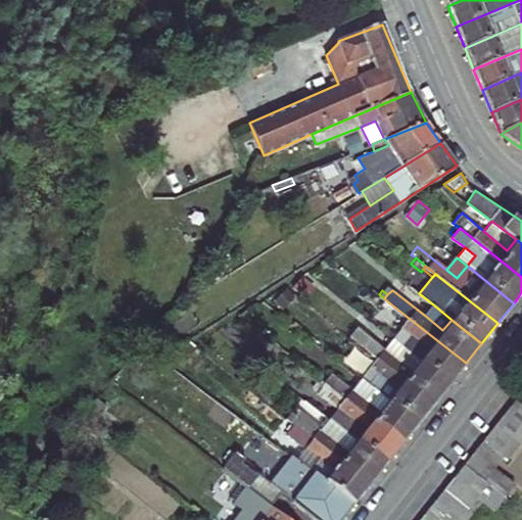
[(184,299),(175,306),(182,314),(191,306),(184,299)]
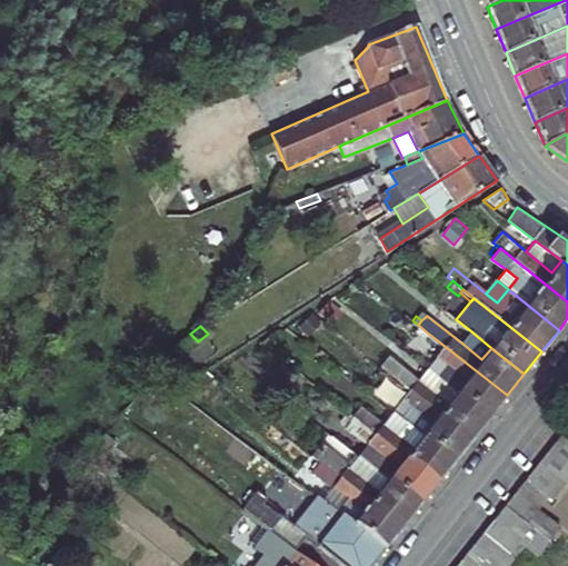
[(426,331),(418,340),(449,365),(467,379),(457,391),(489,417),(507,395),(426,331)]
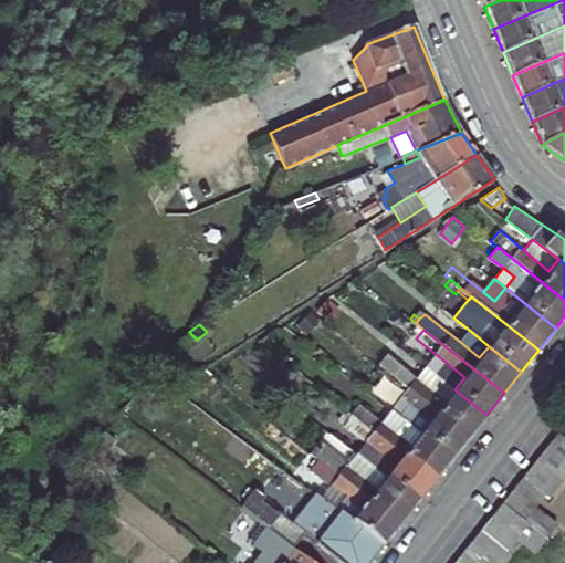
[(469,330),(459,341),(479,357),(489,346),(469,330)]
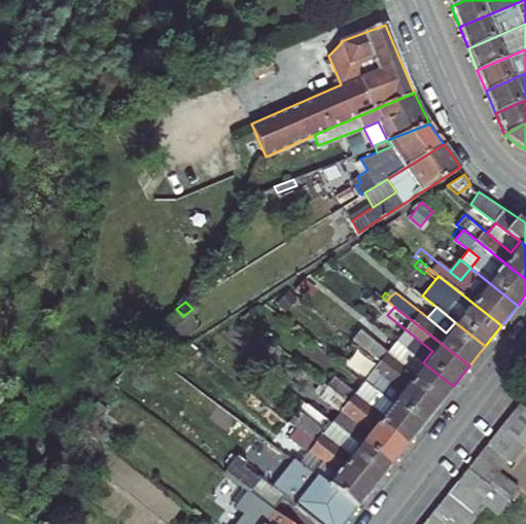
[(360,327),(352,339),(360,346),(437,407),(453,386),(423,362),(407,349),(396,341),(389,350),(360,327)]
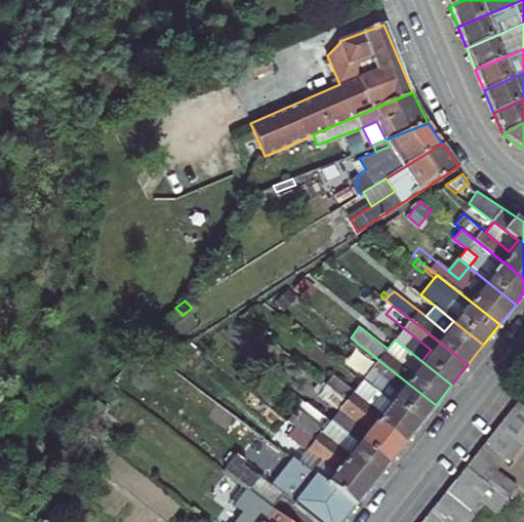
[(414,336),(405,348),(421,361),(431,350),(414,336)]
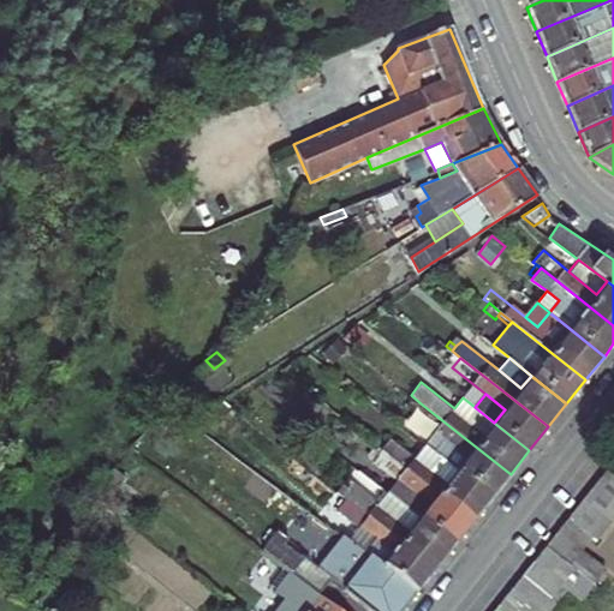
[(421,403),(412,414),(435,432),(447,441),(437,454),(492,497),(511,474),(421,403)]
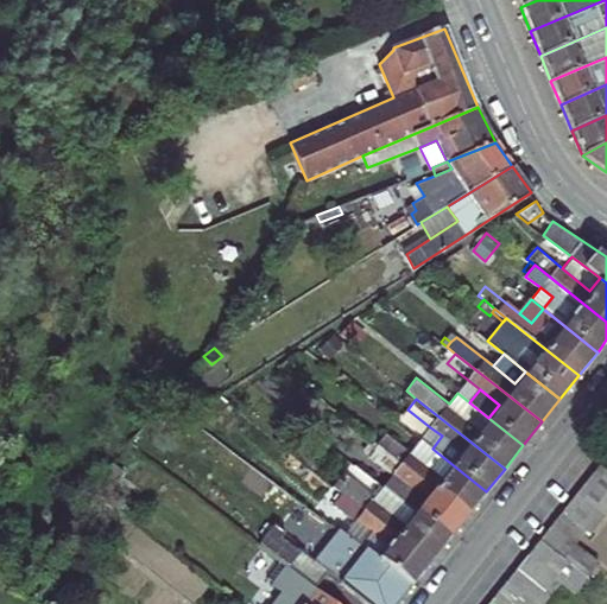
[(430,427),(421,439),(432,449),(442,436),(430,427)]
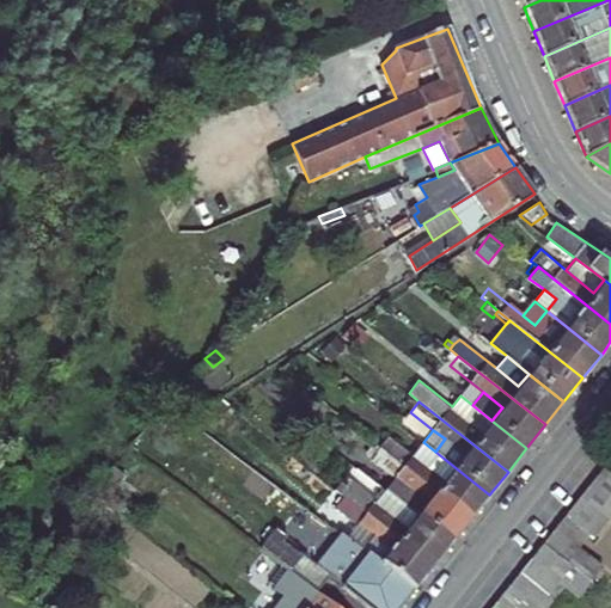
[(379,436),(376,442),(382,447),(386,441),(379,436)]
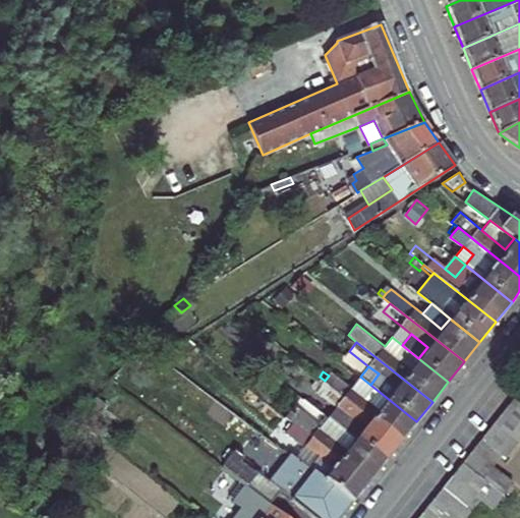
[(329,376),(325,381),(400,442),(416,421),(370,385),(361,396),(351,388),(332,371),(329,376)]
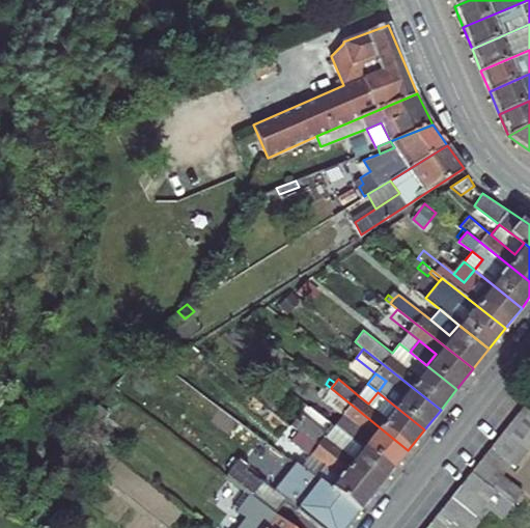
[(326,384),(317,394),(323,397),(331,388),(326,384)]
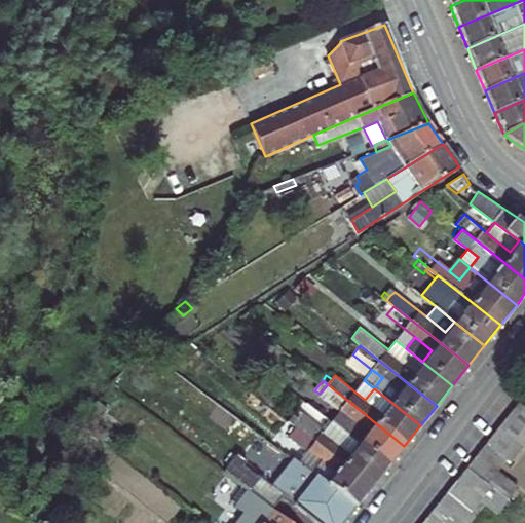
[(364,380),(354,391),(365,400),(374,388),(364,380)]
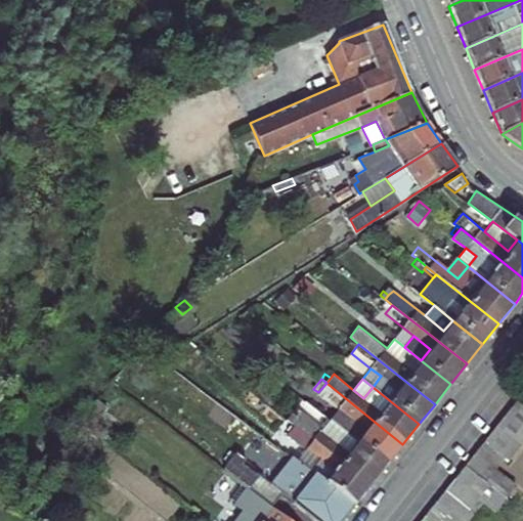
[(339,426),(387,464),(402,444),(327,383),(318,392),(339,408),(347,416),(339,426)]
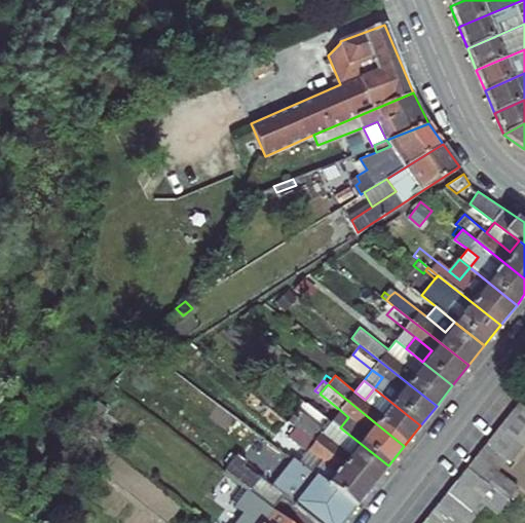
[(524,406),(519,402),(509,414),(524,426),(524,406)]
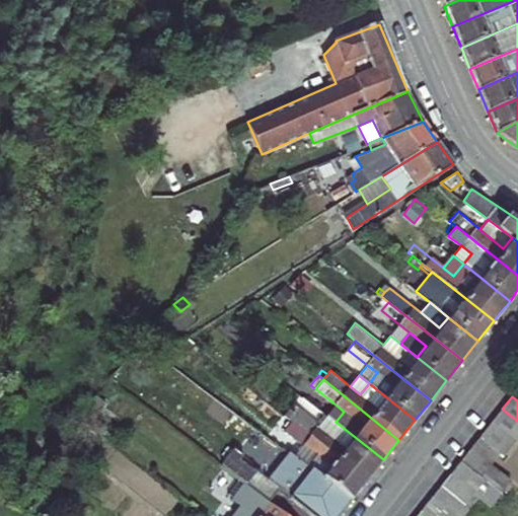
[(326,415),(336,422),(344,412),(336,404),(326,415)]
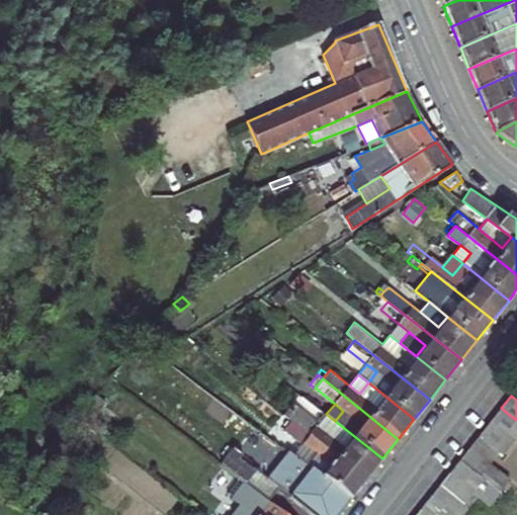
[(319,424),(298,407),(294,412),(289,418),(291,419),(311,434),(366,479),(382,458),(335,421),(326,414),(319,424)]
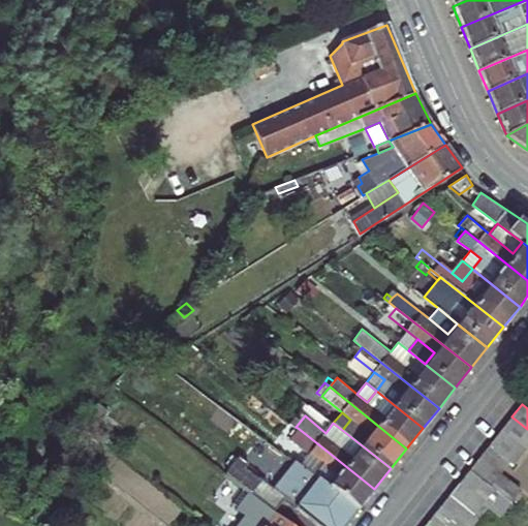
[(296,416),(290,422),(296,427),(301,421),(296,416)]
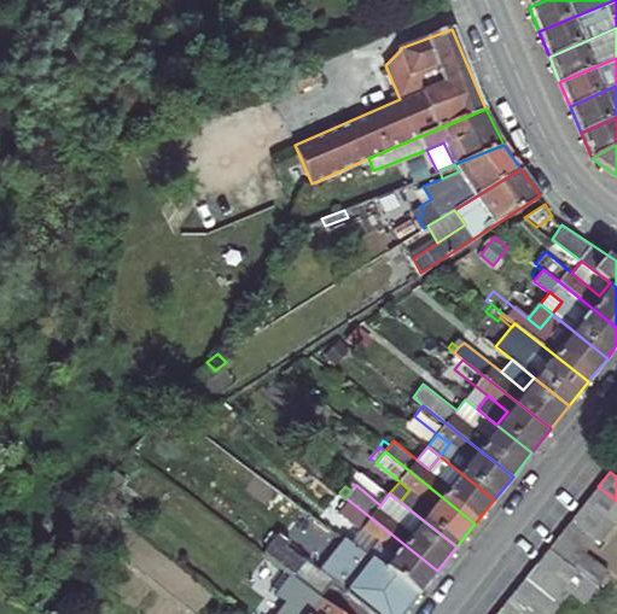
[(616,501),(598,486),(586,502),(613,525),(616,520),(616,501)]
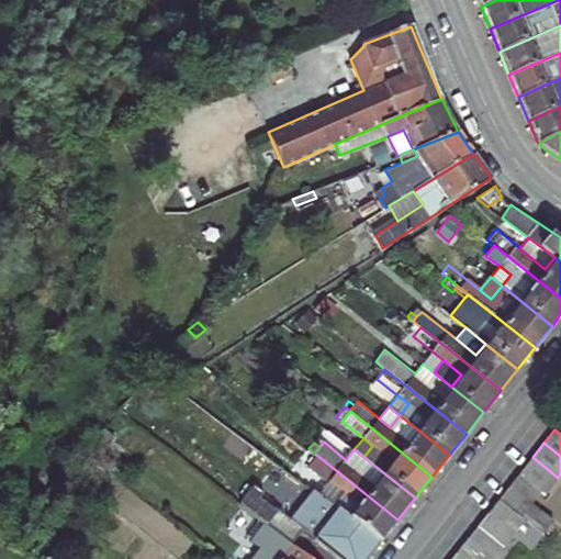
[(316,455),(307,466),(328,482),(341,493),(334,504),(336,505),(380,541),(397,520),(337,471),(316,455)]
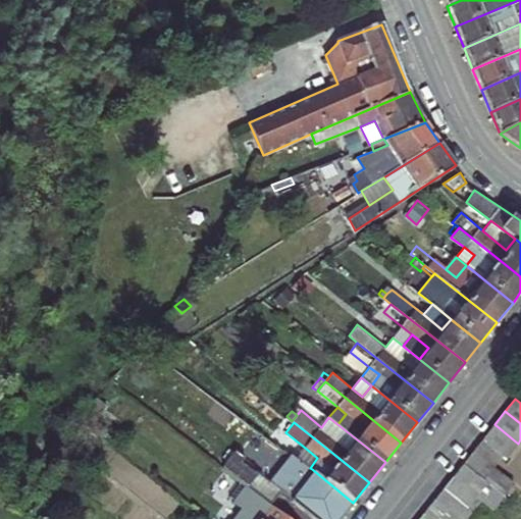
[(495,424),(483,437),(504,454),(508,457),(518,444),(495,424)]
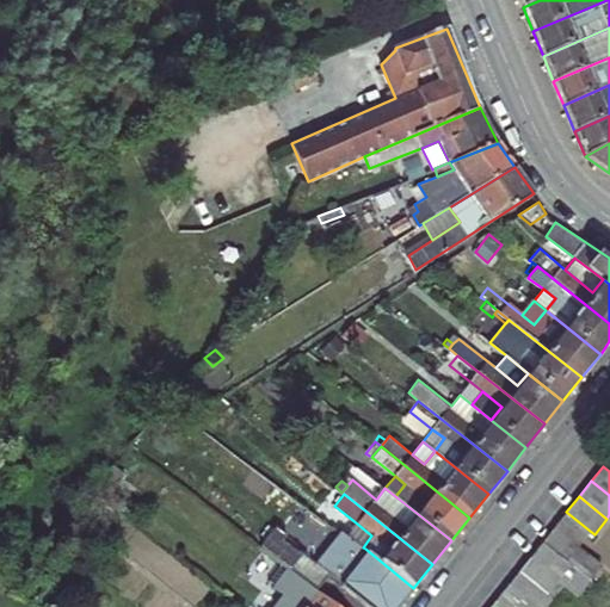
[(566,512),(554,527),(578,545),(590,531),(566,512)]
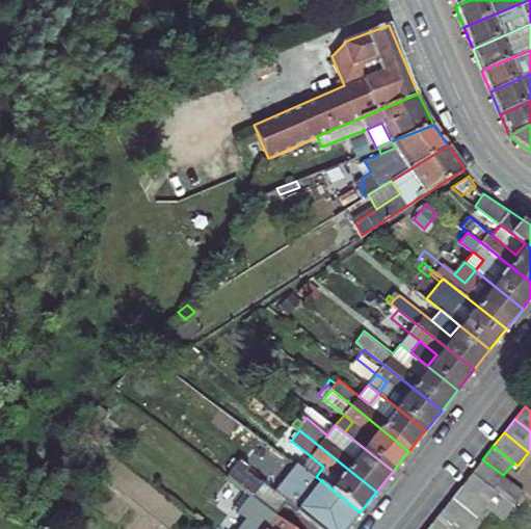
[(64,453),(57,447),(43,464),(50,470),(64,453)]
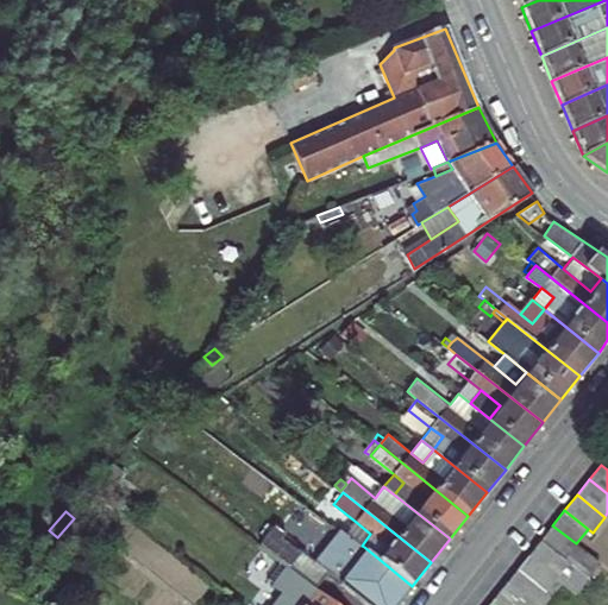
[(356,522),(346,534),(355,540),(362,546),(370,534),(356,522)]
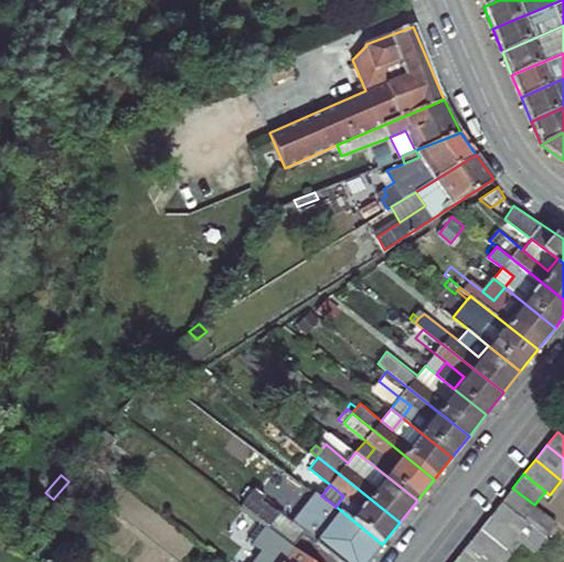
[(265,495),(256,488),(242,506),(282,537),(293,545),(314,561),(368,561),(382,544),(338,508),(314,539),(305,531),(277,510),(276,512),(261,500),(265,495)]
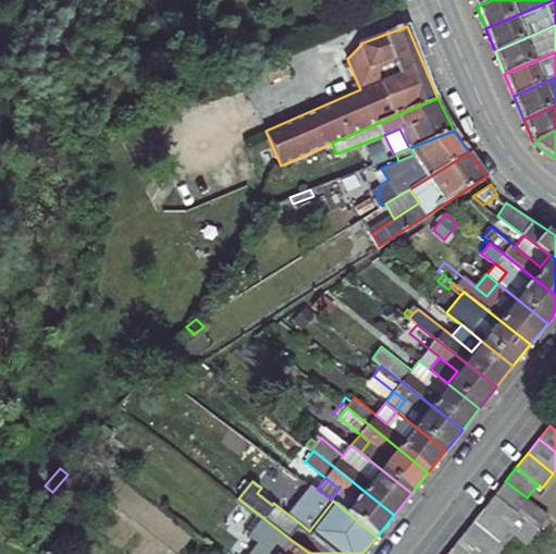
[(505,481),(494,494),(538,529),(550,516),(527,497),(505,481)]
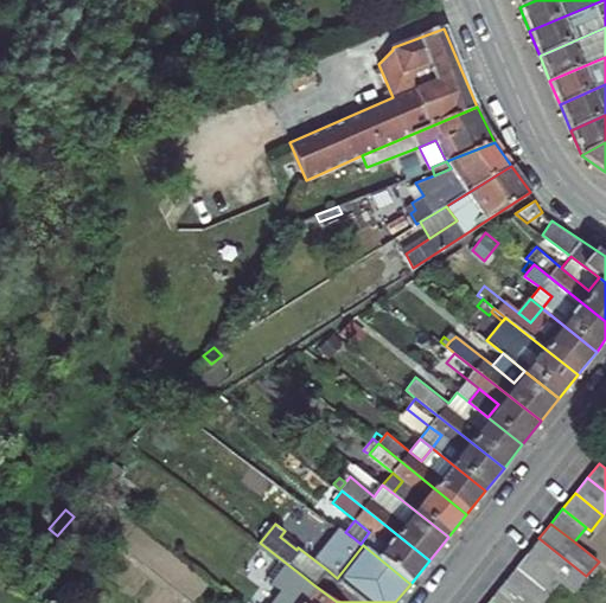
[(353,538),(327,570),(337,578),(363,545),(361,544),(353,538)]
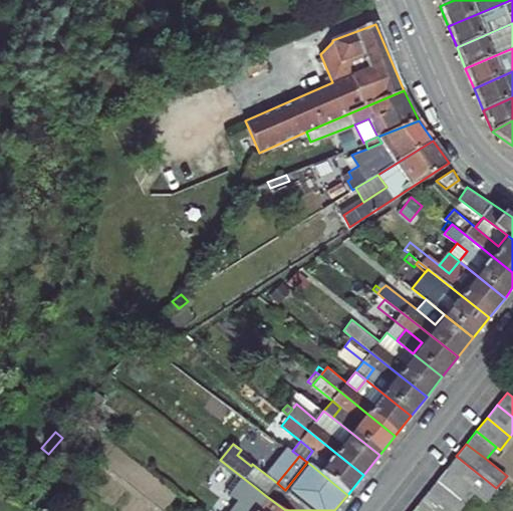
[(456,456),(446,469),(469,488),(486,501),(496,488),(456,456)]
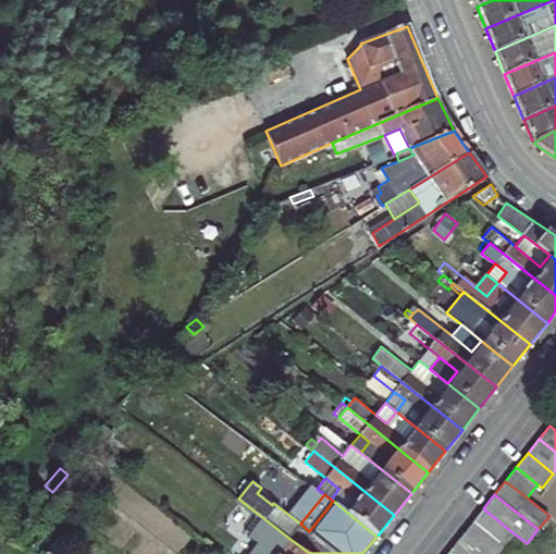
[(483,508),(473,520),(498,541),(508,529),(483,508)]
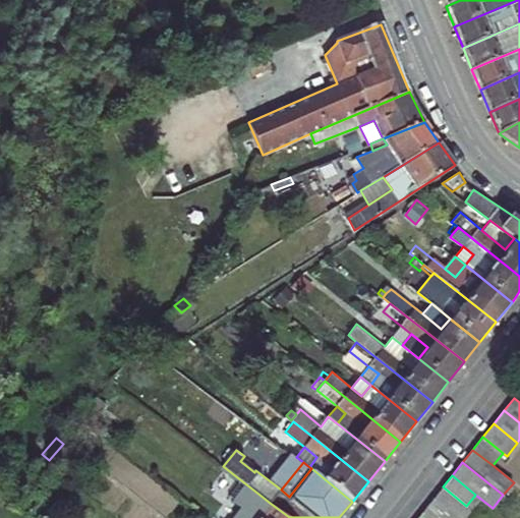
[(443,486),(432,500),(454,517),(463,517),(470,510),(466,506),(443,486)]
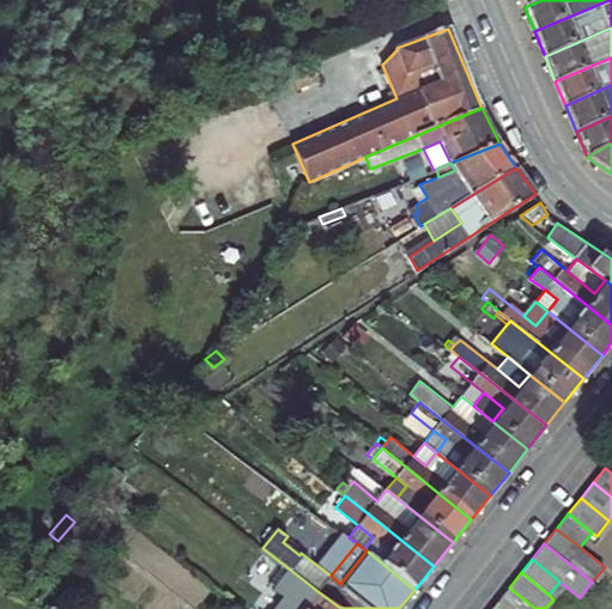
[(340,608),(317,591),(306,582),(284,608),(340,608)]
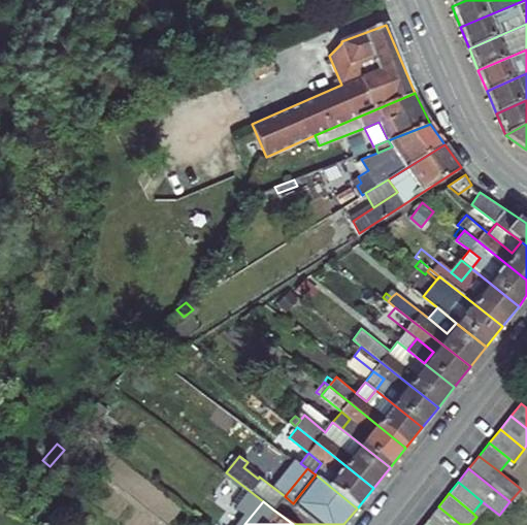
[(460,524),(438,506),(428,519),(434,524),(460,524)]
